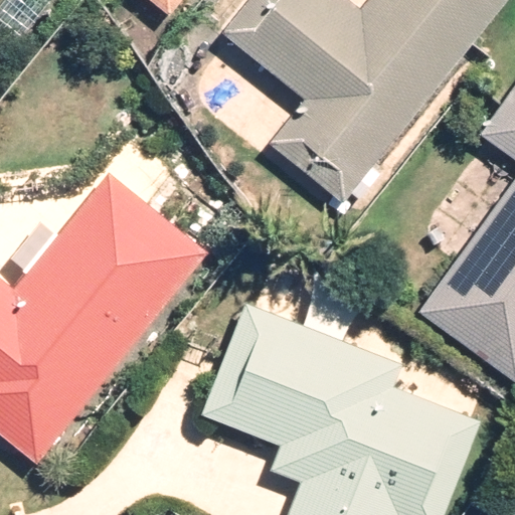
[(152,0),(169,14),(180,0),(152,0)]
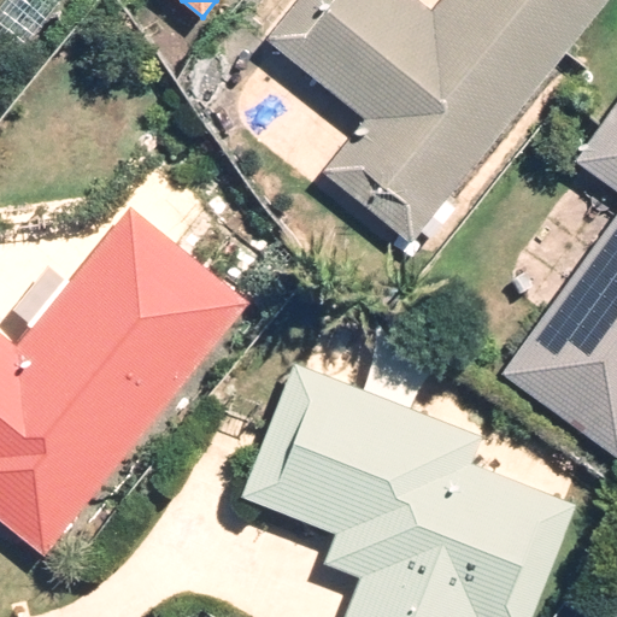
[(430,238),(456,206),(445,197),(601,0),(440,0),(433,10),(421,0),(297,0),(266,37),(365,116),(322,170),(410,240),(418,229),(430,238)]
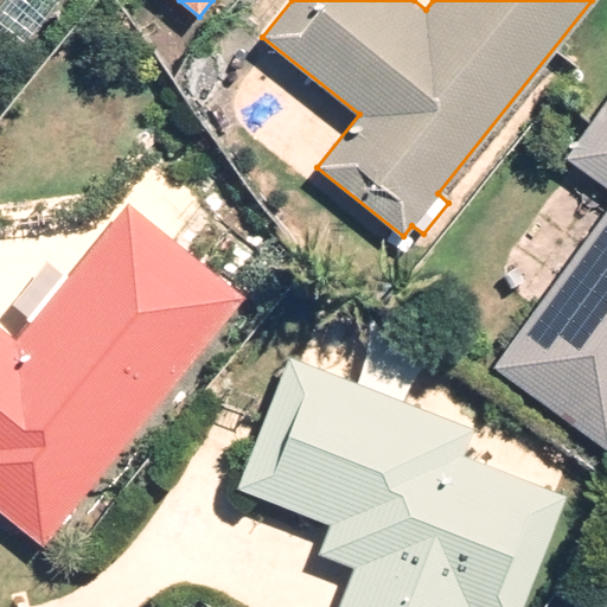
[(606,448),(606,97),(566,155),(606,184),(606,209),(493,366),(606,448)]
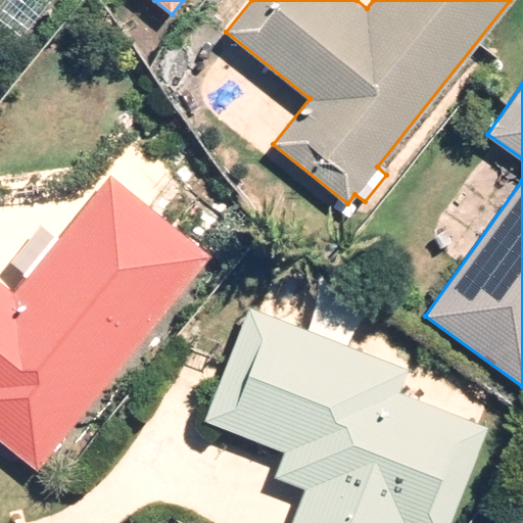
[(0,438),(37,469),(210,253),(108,173),(14,290),(0,279),(0,438)]
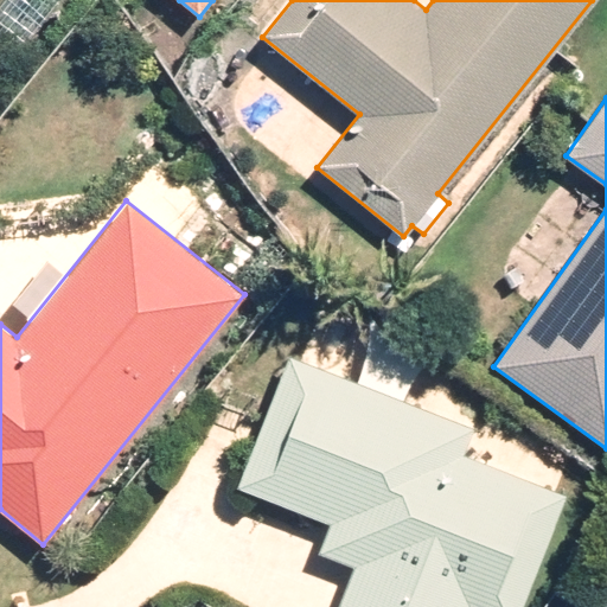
[(473,426),(289,353),(237,486),(331,523),(319,551),(355,566),(337,606),(521,606),(567,493),(462,453),(473,426)]
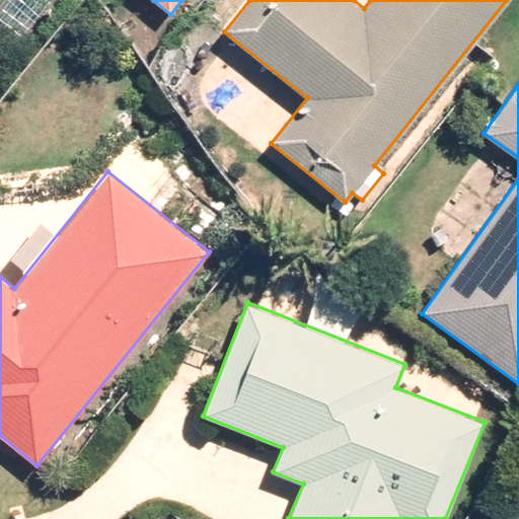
All buildings are outlined.
